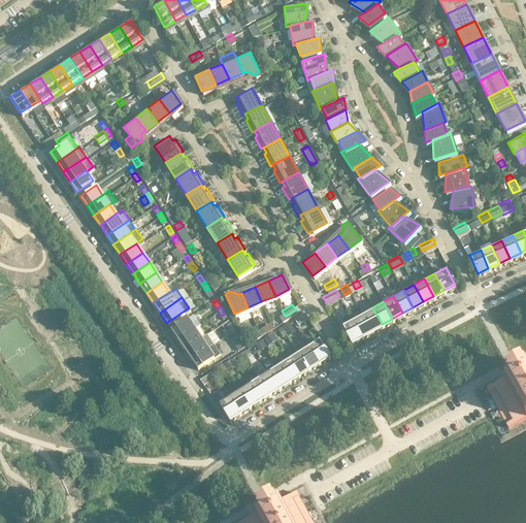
[(382,324),(372,307),(362,313),(371,330),(382,324)]
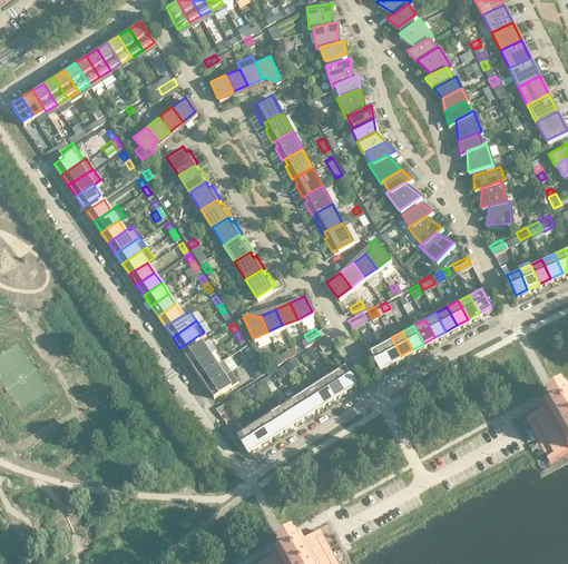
[(332,339),(327,333),(316,340),(320,346),(332,339)]
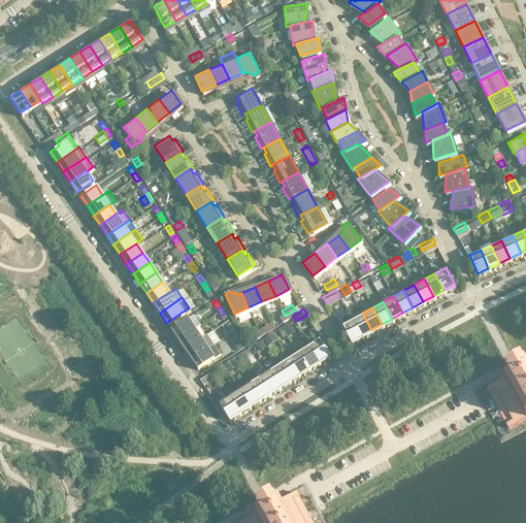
[(198,321),(192,312),(169,327),(176,336),(198,321)]
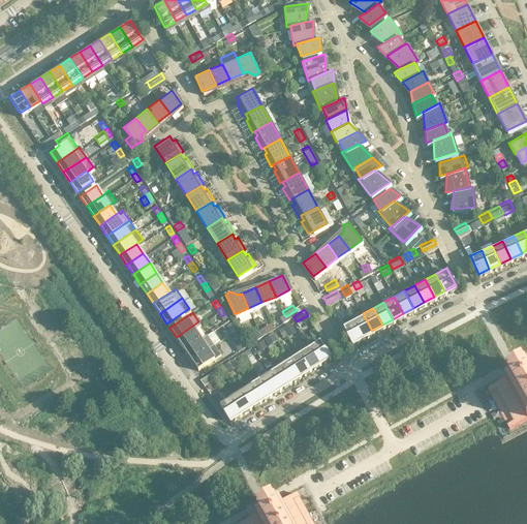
[(372,331),(363,313),(352,319),(362,336),(372,331)]
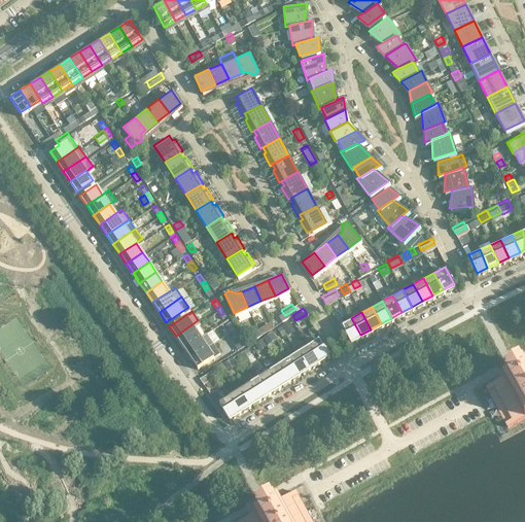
[(287,317),(280,322),(284,331),(292,325),(287,317)]
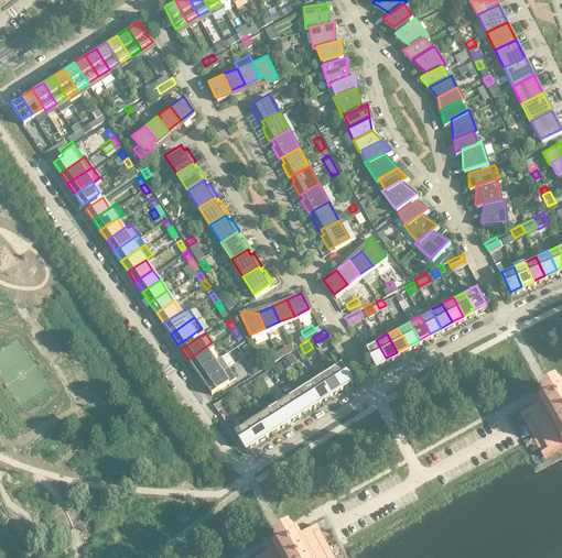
[(249,348),(245,340),(240,343),(245,351),(249,348)]
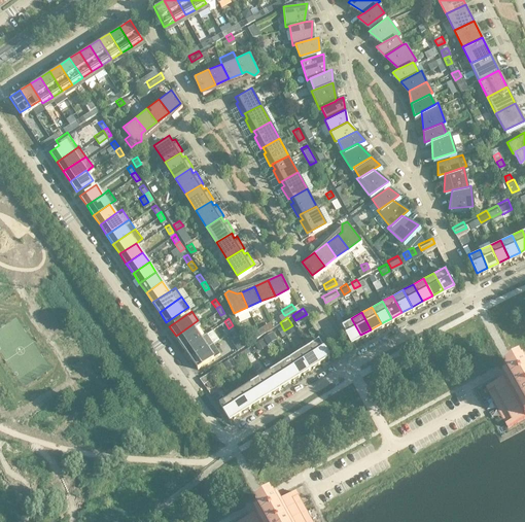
[(360,335),(351,318),(341,323),(350,341),(360,335)]
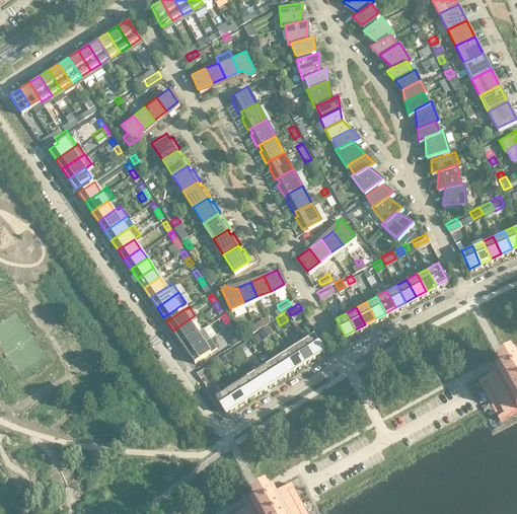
[(202,325),(195,315),(173,331),(179,341),(202,325)]
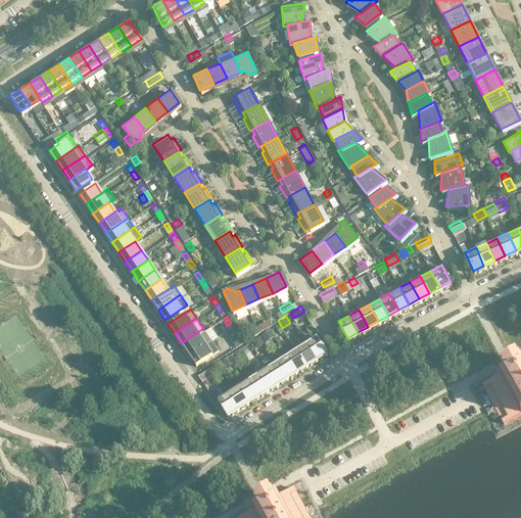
[(278,320),(274,323),(279,330),(283,328),(282,328),(278,320)]
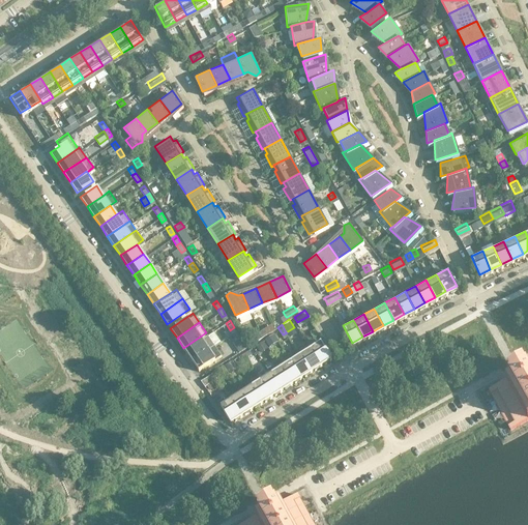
[(238,334),(234,327),(230,330),(234,338),(238,334)]
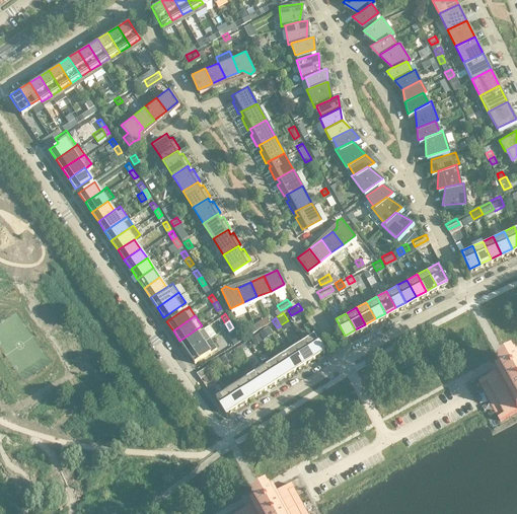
[(255,326),(252,321),(247,324),(250,329),(255,326)]
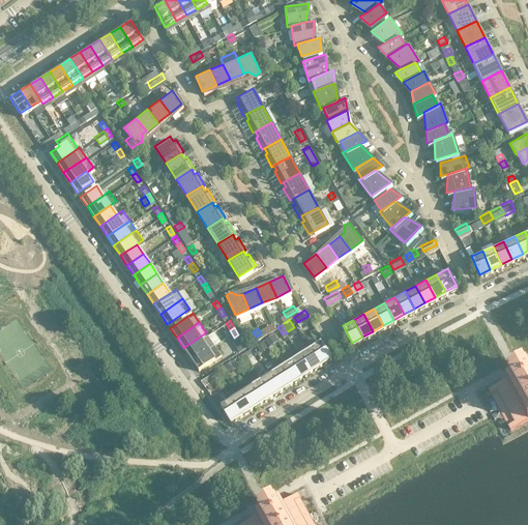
[(271,331),(263,336),(268,343),(275,338),(271,331)]
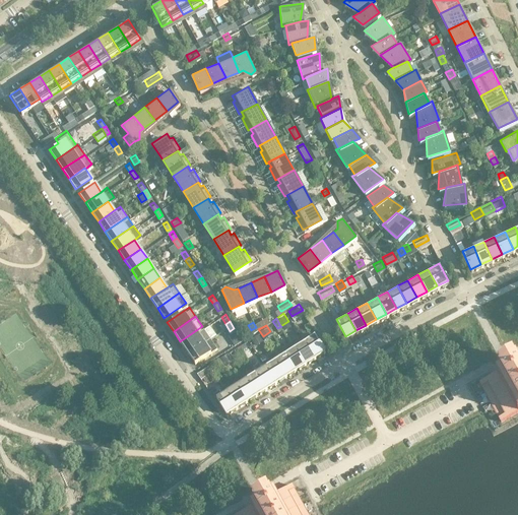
[(208,335),(202,326),(180,341),(186,350),(208,335)]
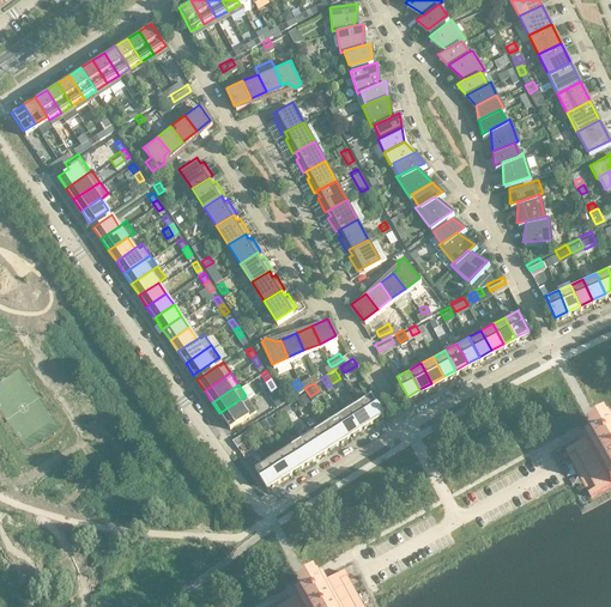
[(369,393),(357,400),(370,419),(381,412),(369,393)]
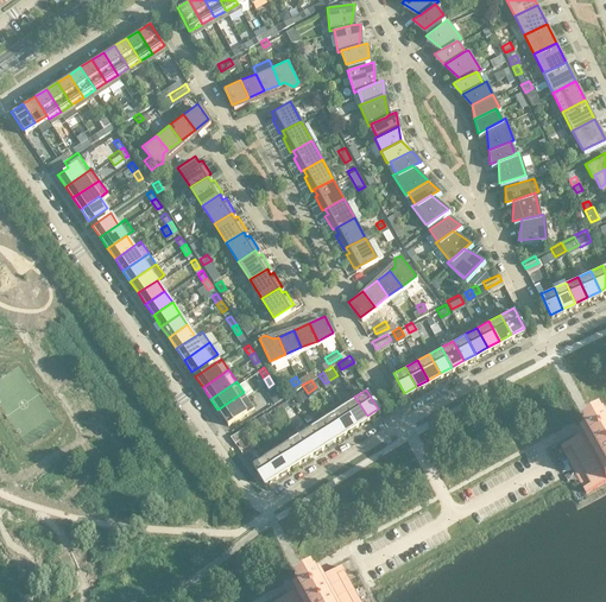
[(252,404),(244,392),(218,410),(226,422),(252,404)]
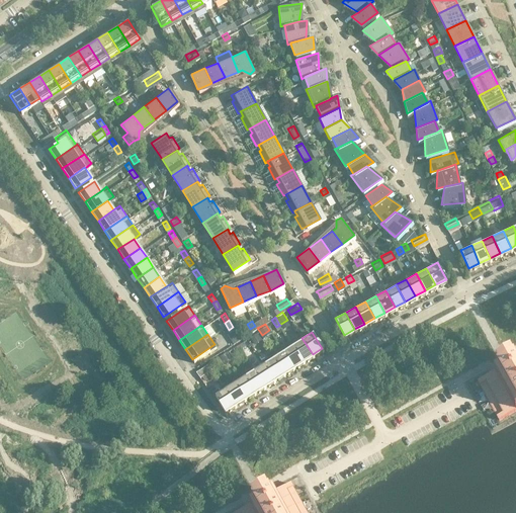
[(313,354),(302,338),(292,344),(303,360),(313,354)]
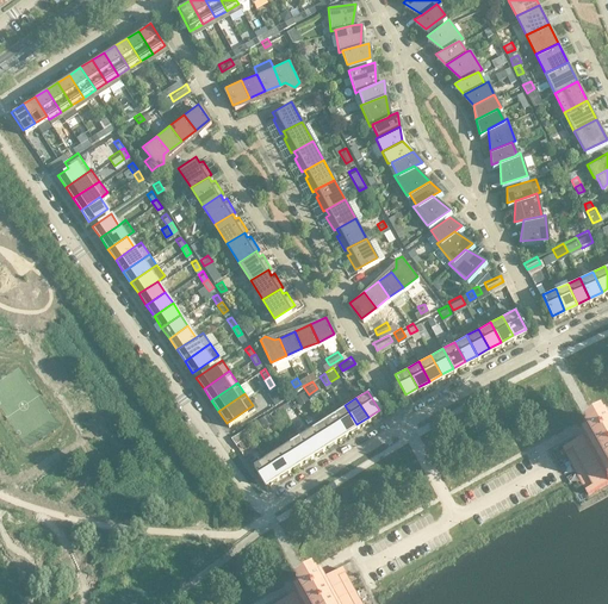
[(357,424),(345,405),(333,412),(345,431),(357,424)]
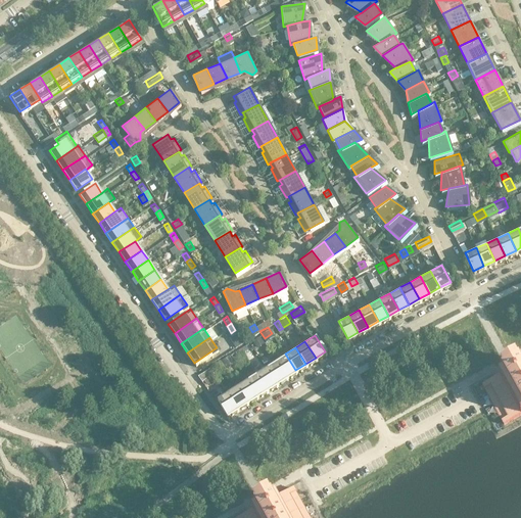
[(228,351),(221,357),(226,364),(232,360),(228,351)]
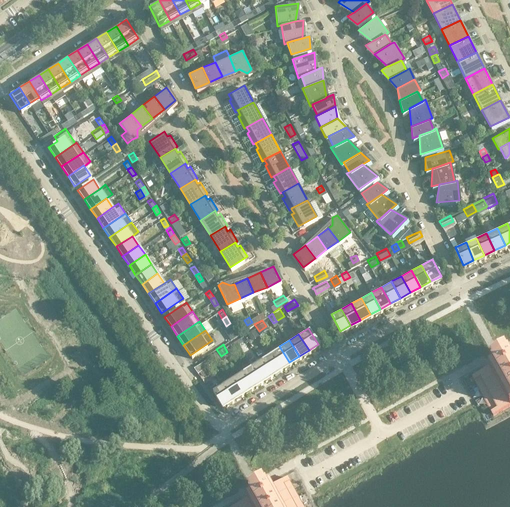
[(289,362),(279,346),(270,352),(280,368),(289,362)]
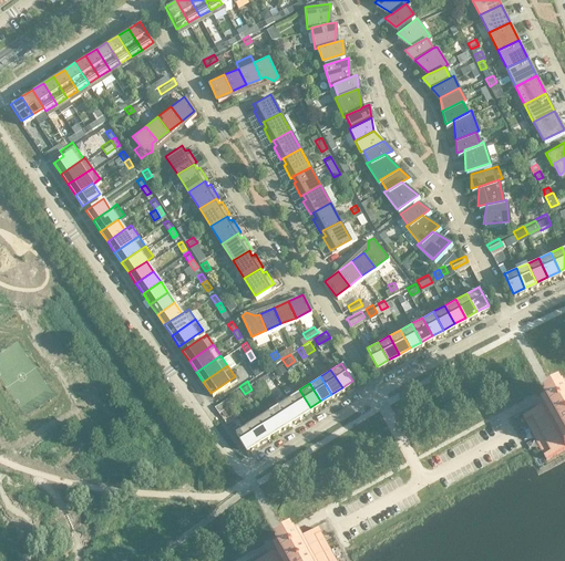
[(564,444),(564,387),(561,391),(558,385),(545,393),(541,395),(544,400),(521,413),(544,456),(564,444)]
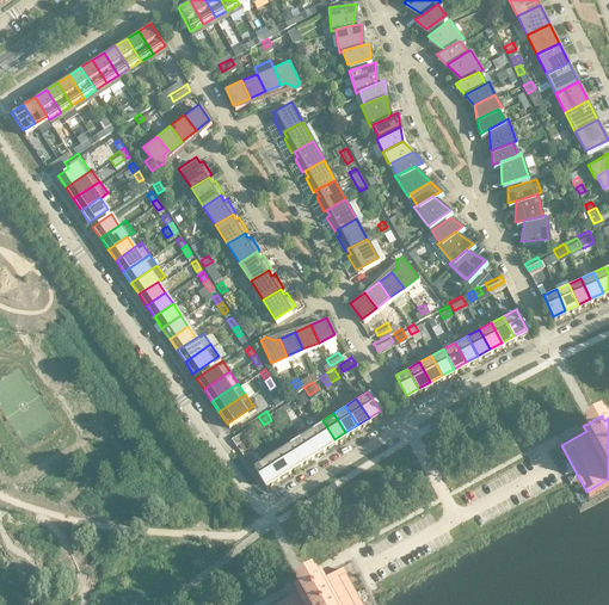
[(334,439),(323,420),(311,428),(323,446),(334,439)]
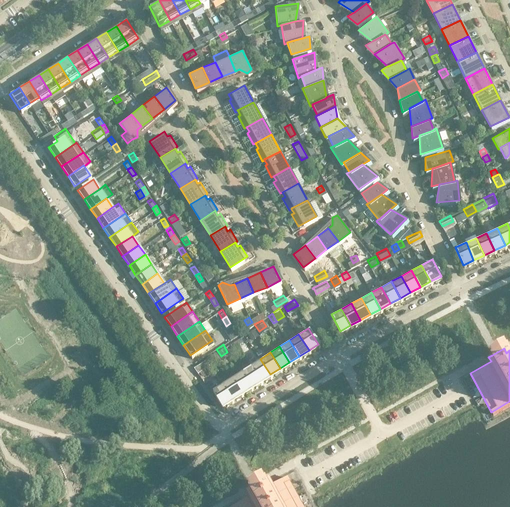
[(208,362),(205,356),(192,365),(193,366),(196,370),(208,362)]
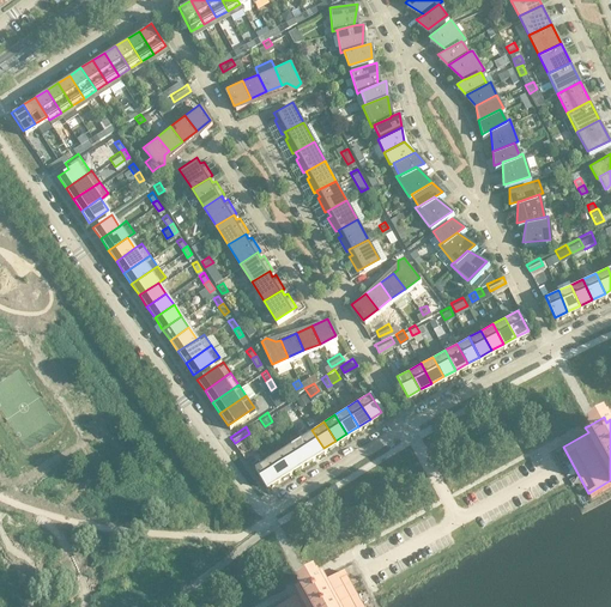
[(324,448),(312,430),(300,437),(312,456),(324,448)]
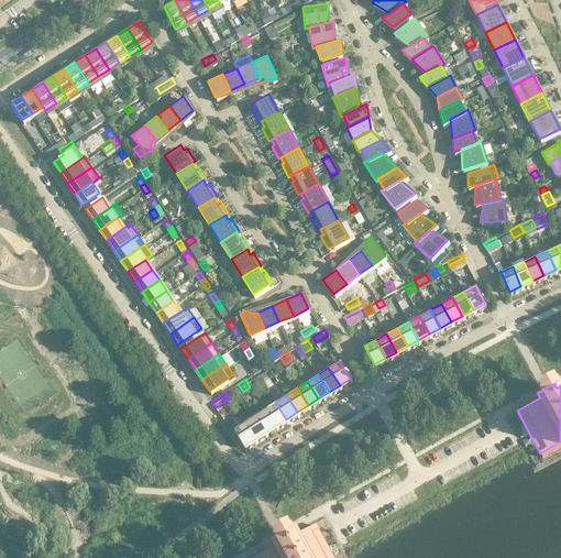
[(286,419),(275,402),(265,408),(276,426),(286,419)]
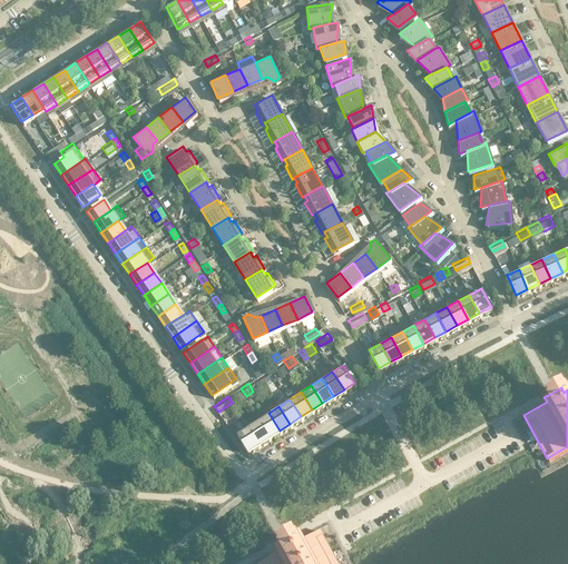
[(280,431),(268,413),(257,419),(268,437),(280,431)]
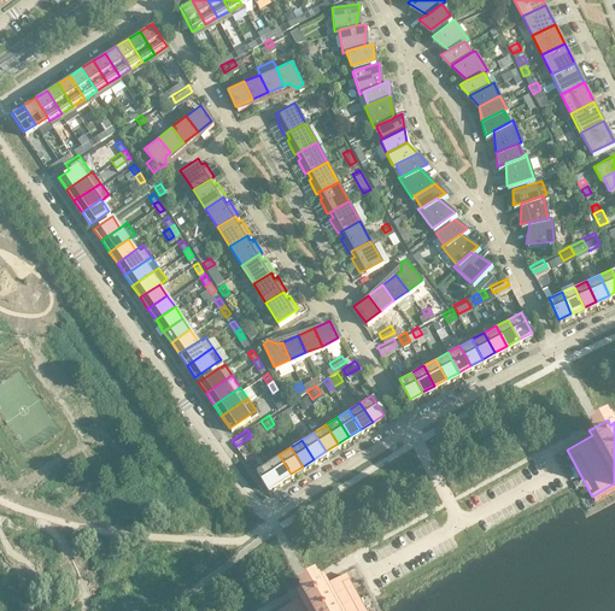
[(291,474),(279,454),(268,462),(280,481),(291,474)]
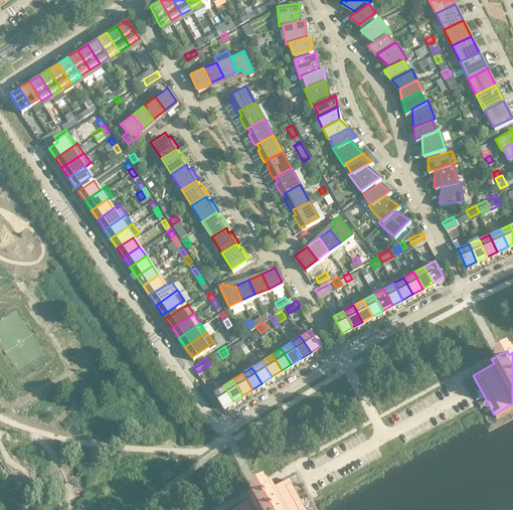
[(233,401),(223,385),(213,391),(223,407),(233,401)]
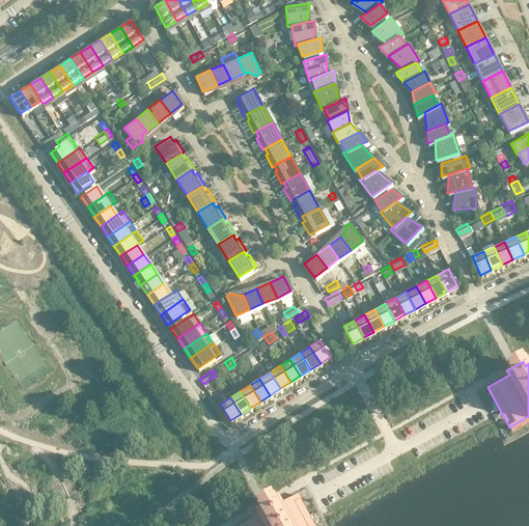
[(315,525),(297,491),(275,503),(272,498),(260,505),(256,507),(258,511),(237,524),(238,525),(315,525)]
